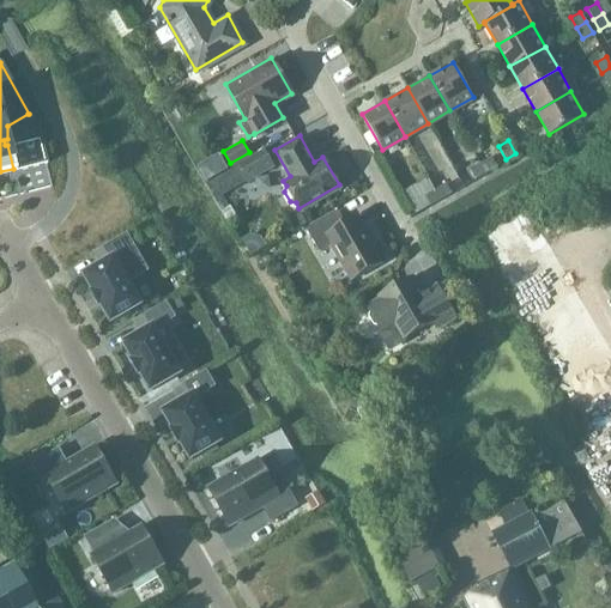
[(264,147),(237,163),(242,170),(246,178),(273,163),(264,147)]
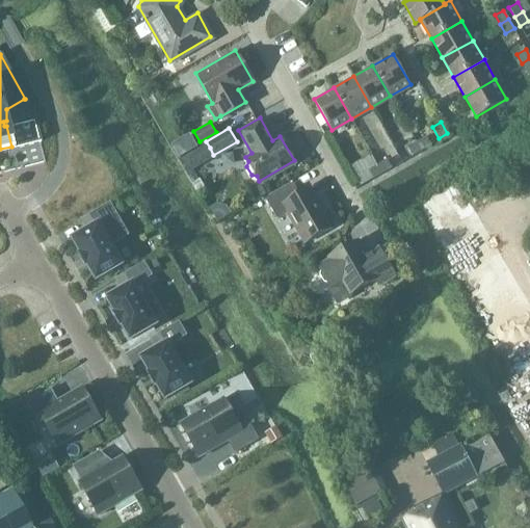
[(416,140),(421,149),(430,143),(425,134),(416,140)]
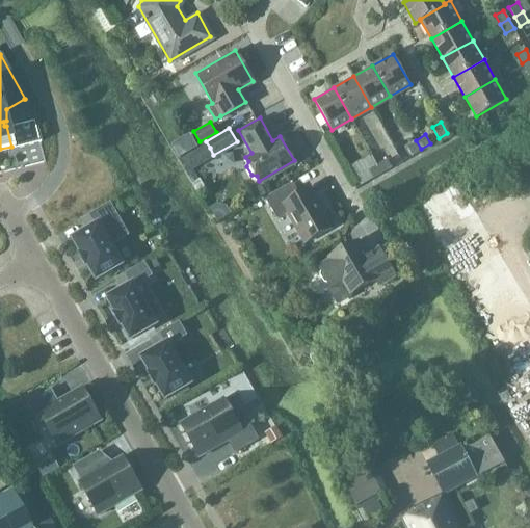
[(205,140),(177,157),(182,164),(210,148),(206,141),(205,140)]
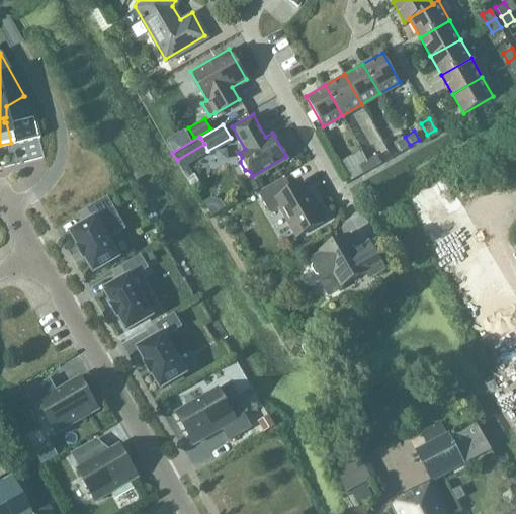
[(410,145),(405,137),(396,142),(401,150),(410,145)]
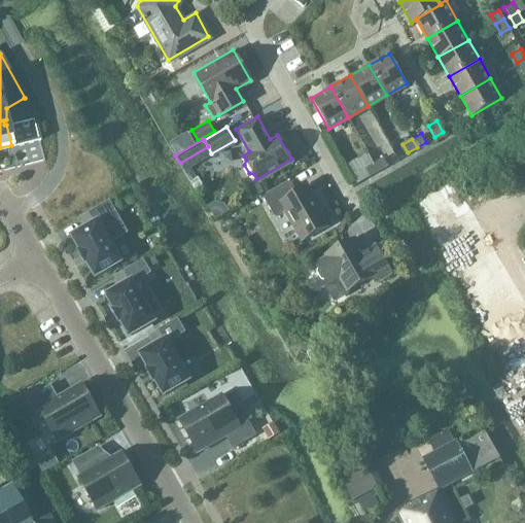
[(373,161),(378,170),(387,164),(382,155),(373,161)]
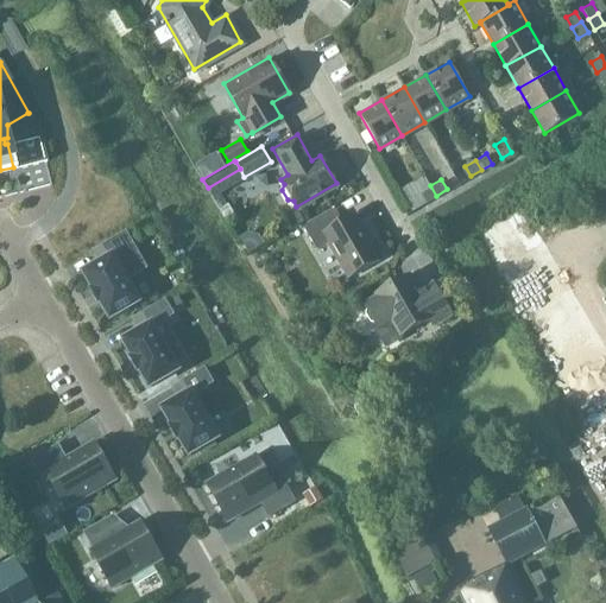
[(436,196),(430,185),(420,191),(425,202),(436,196)]
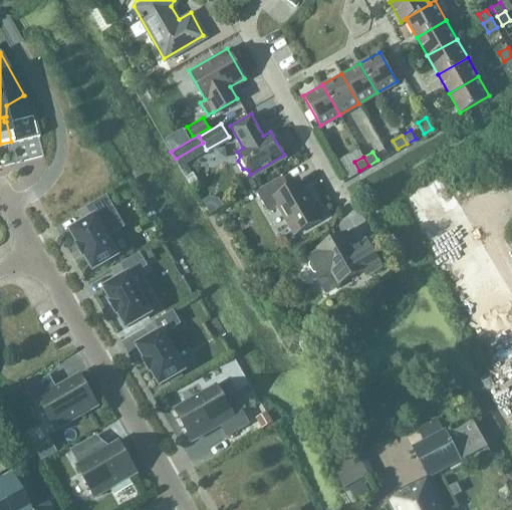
[(511,283),(452,160),(408,181),(486,343),(511,330),(511,283)]
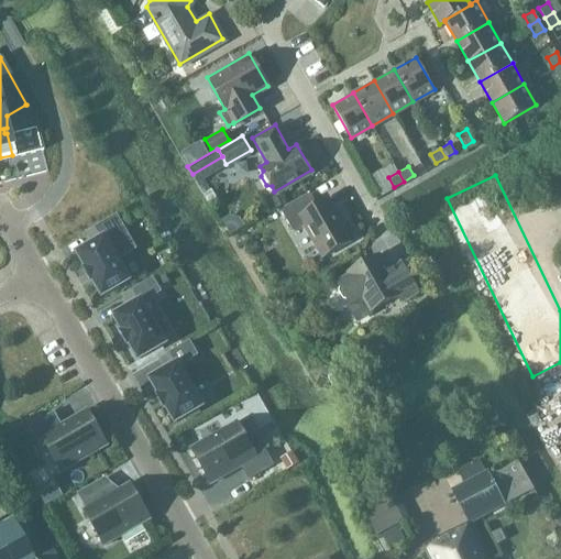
[(309,192),(279,208),(292,230),(304,223),(322,255),(351,239),(349,236),(352,234),(353,231),(348,222),(344,221),(342,223),(327,197),(316,204),(309,192)]
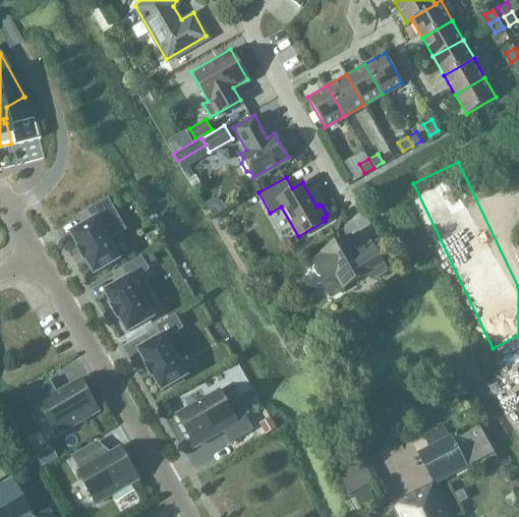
[(78,247),(83,256),(84,257),(85,256),(94,271),(117,256),(96,220),(114,209),(106,196),(88,208),(78,213),(84,224),(71,232),(79,246),(78,247)]
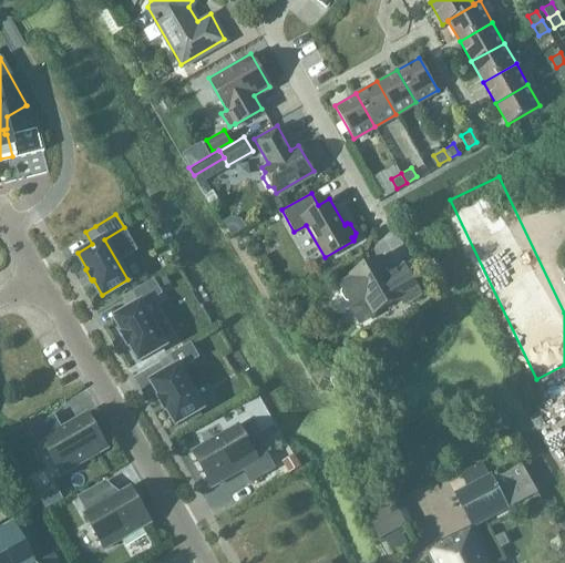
[(372,313),(371,311),(401,295),(404,300),(419,293),(403,265),(390,273),(380,256),(349,274),(350,275),(339,282),(341,287),(340,292),(345,299),(349,300),(351,305),(350,306),(359,321),(372,313)]
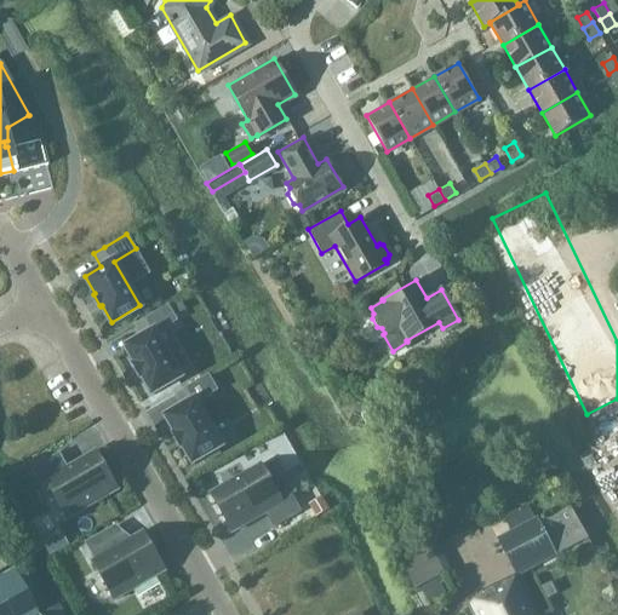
[(179,298),(167,305),(172,314),(184,306),(179,298)]
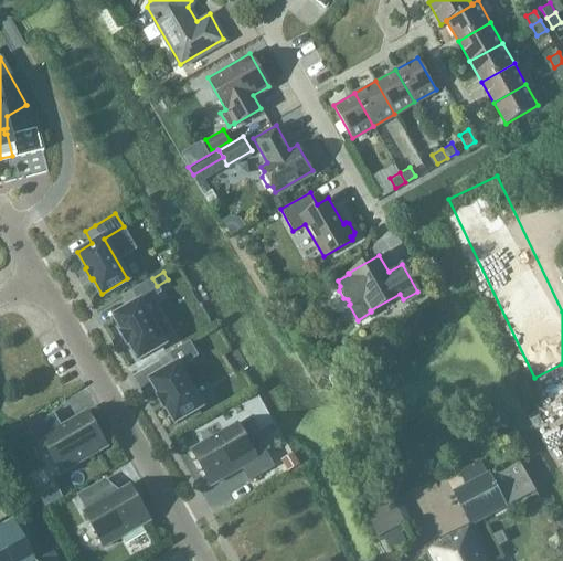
[(121,331),(121,332),(127,341),(128,342),(129,341),(138,357),(165,342),(140,302),(160,290),(157,286),(152,278),(152,276),(131,288),(121,294),(128,306),(114,315),(123,330),(121,331)]
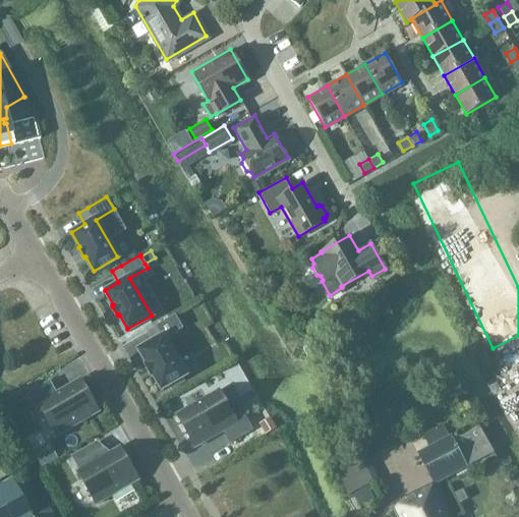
[(146,363),(147,364),(151,372),(152,374),(153,374),(161,388),(185,374),(163,336),(181,326),(174,313),(155,324),(146,330),(153,341),(138,349),(147,363),(146,363)]
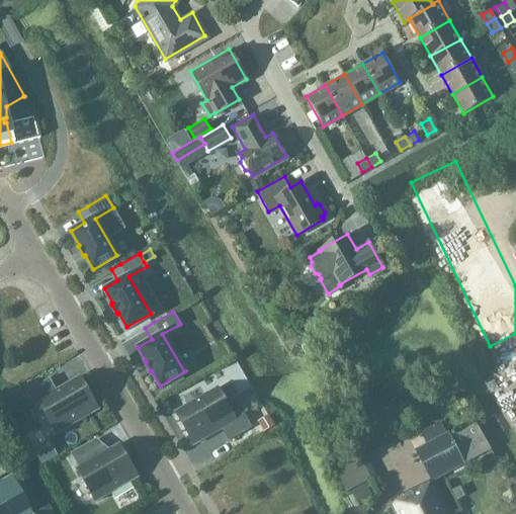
[(97,407),(79,375),(55,389),(49,377),(26,390),(33,403),(37,401),(55,431),(97,407)]
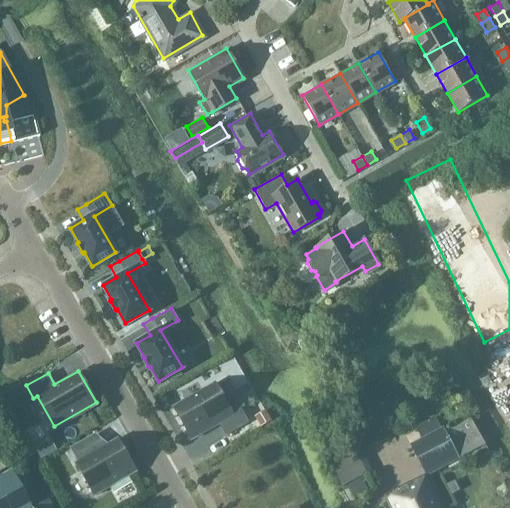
[(173,406),(191,437),(218,421),(225,433),(247,420),(239,407),(231,412),(214,382),(173,406)]
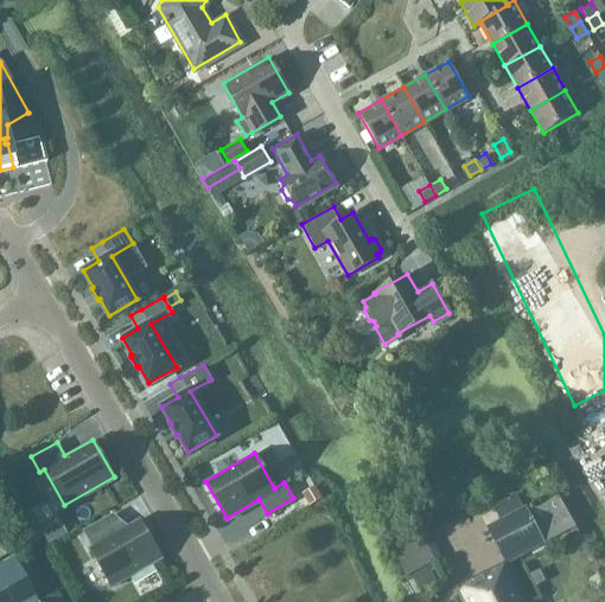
[(314,486),(304,492),(310,501),(320,495),(314,486)]
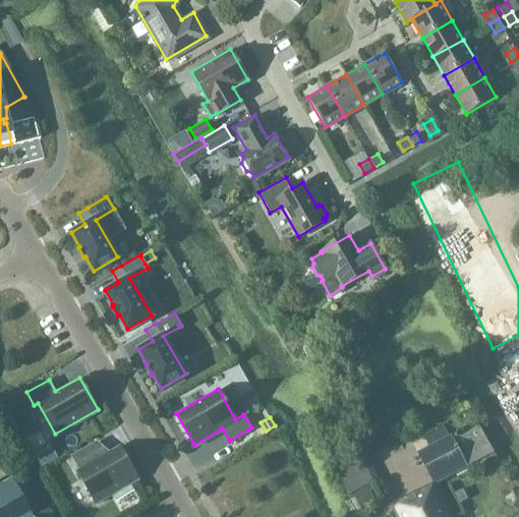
[(392,505),(397,516),(446,516),(452,514),(435,480),(466,465),(450,434),(417,451),(431,480),(404,495),(406,499),(392,505)]
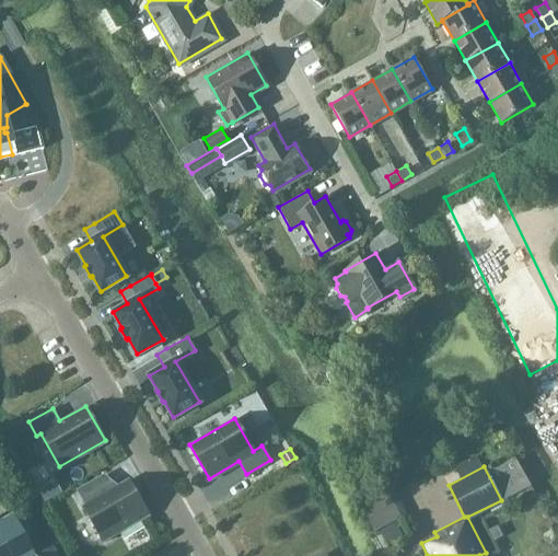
[(103,474),(77,488),(85,504),(82,506),(90,518),(89,518),(90,519),(94,525),(94,526),(94,528),(95,528),(102,540),(148,513),(141,502),(141,500),(140,501),(138,497),(138,495),(137,496),(135,491),(136,491),(135,489),(134,490),(128,479),(112,488),(103,474)]
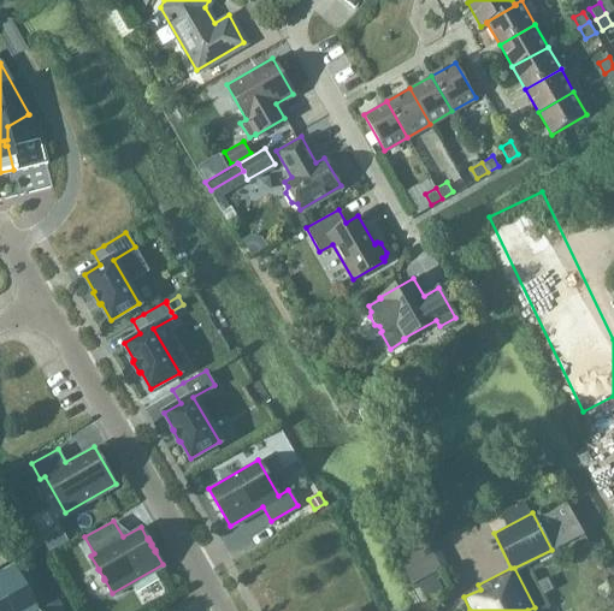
[(0,610),(36,610),(11,563),(0,569),(0,610)]
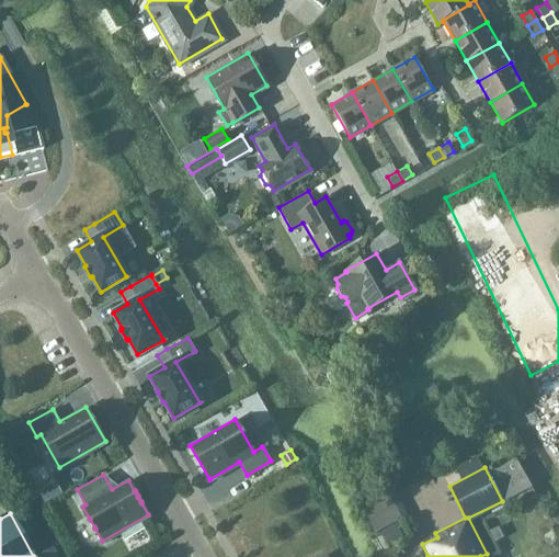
[(381,534),(383,536),(388,545),(403,536),(397,525),(381,534)]
